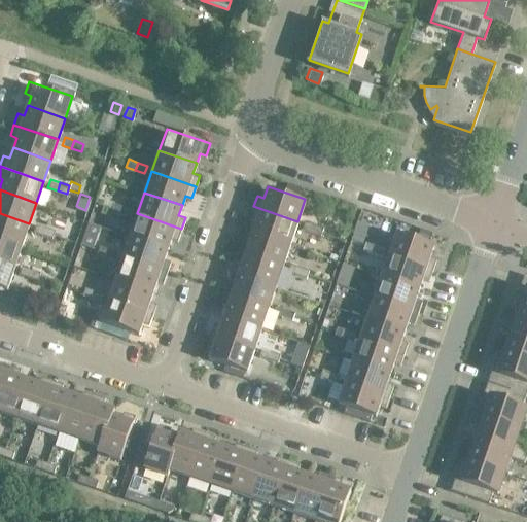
[(111,209),(120,212),(124,204),(114,201),(111,209)]
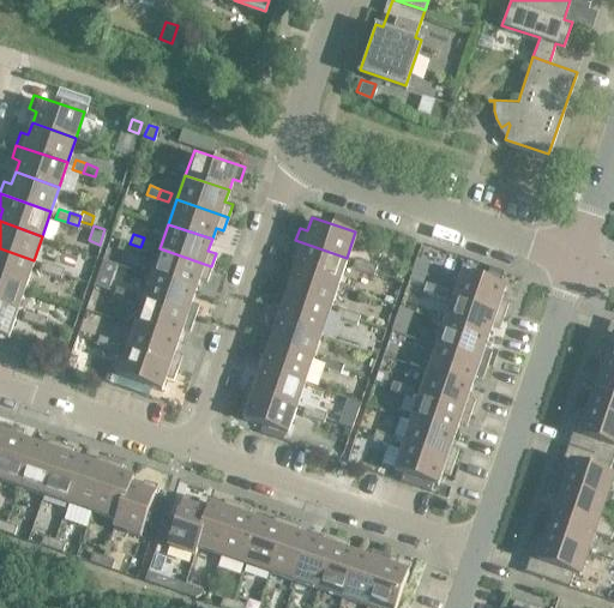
[(155,242),(144,238),(140,247),(151,251),(155,242)]
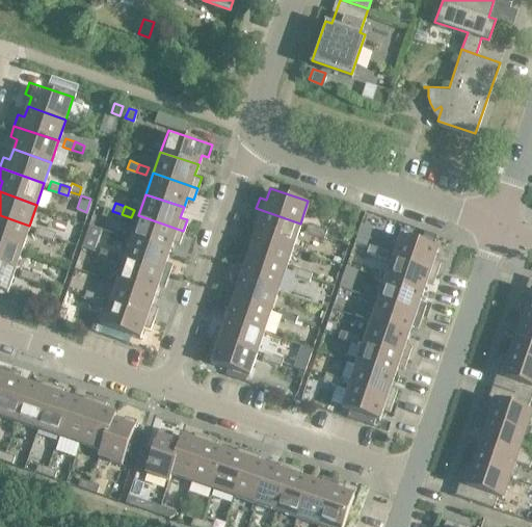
[(300,224),(256,208),(253,219),(259,221),(256,232),(293,244),(300,224)]
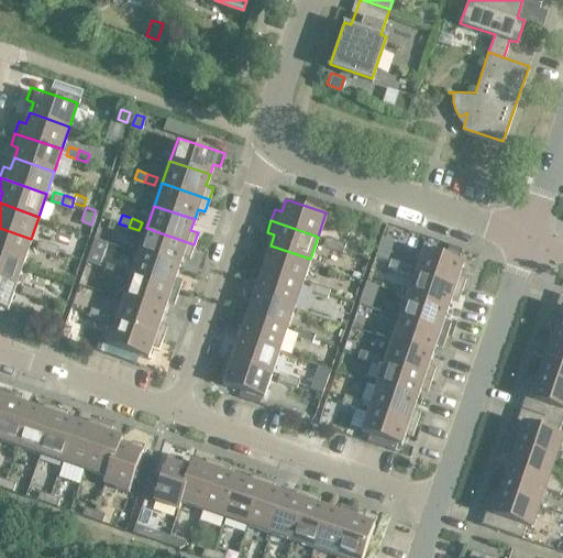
[(31,239),(0,228),(0,253),(23,261),(31,239)]
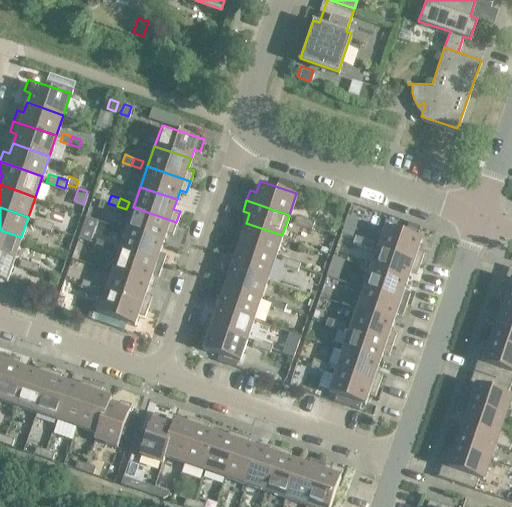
[(176,222),(133,207),(126,228),(163,240),(166,230),(172,233),(176,222)]
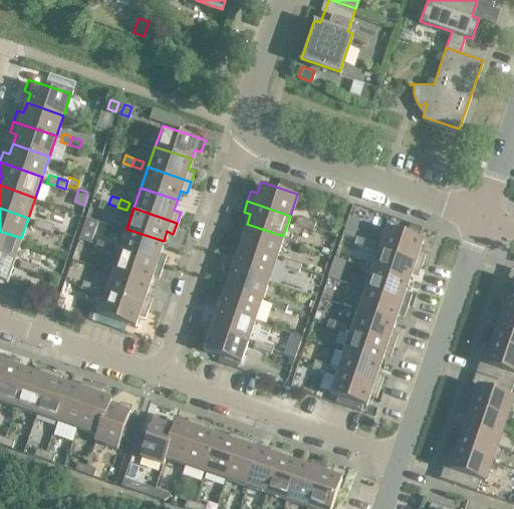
[(294,221),(303,225),(306,217),(297,214),(294,221)]
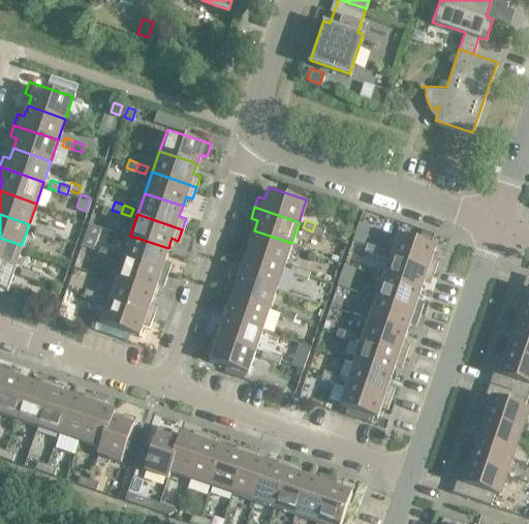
[(33,230),(43,234),(45,225),(36,222),(33,230)]
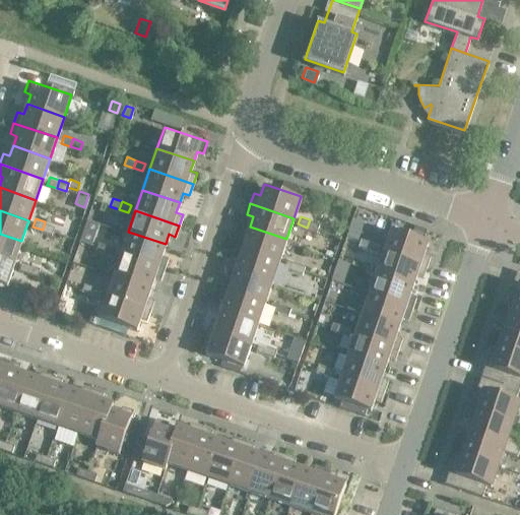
[(319,222),(310,219),(307,228),(316,231),(319,222)]
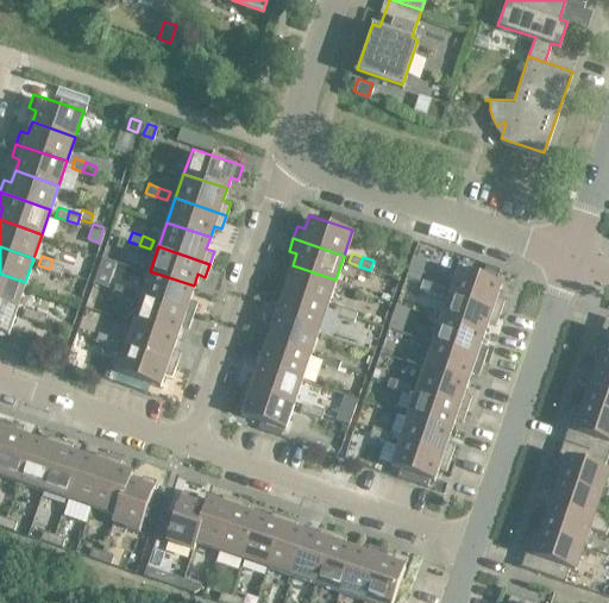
[(63,263),(52,259),(50,269),(61,272),(63,263)]
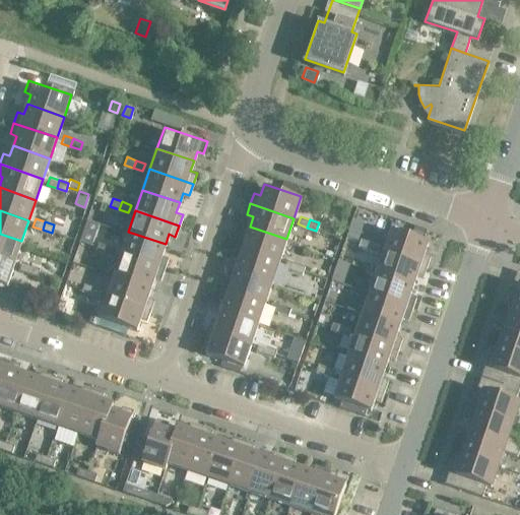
[(286,239),(250,227),(246,237),(240,235),(236,245),(279,260),(286,239)]
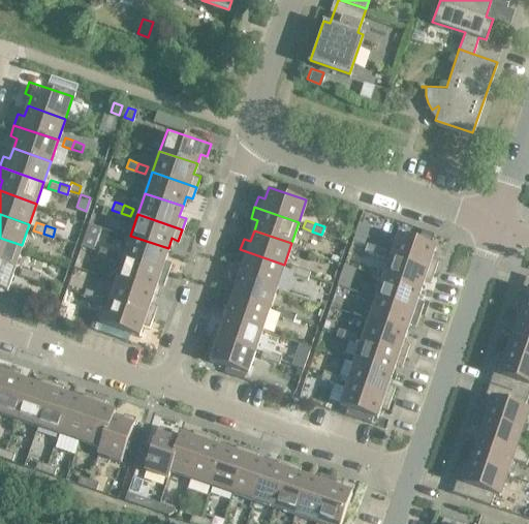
[(398,232),(391,253),(434,269),(438,257),(432,255),(435,244),(398,232)]
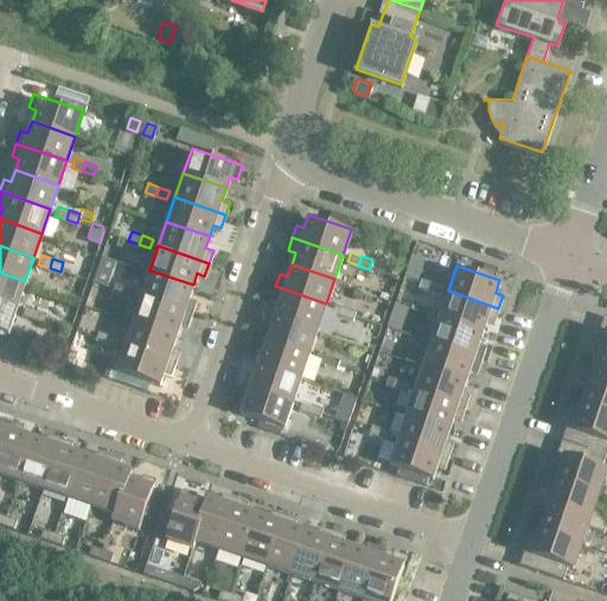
[(193,285),(149,270),(141,294),(192,312),(197,299),(189,296),(193,285)]
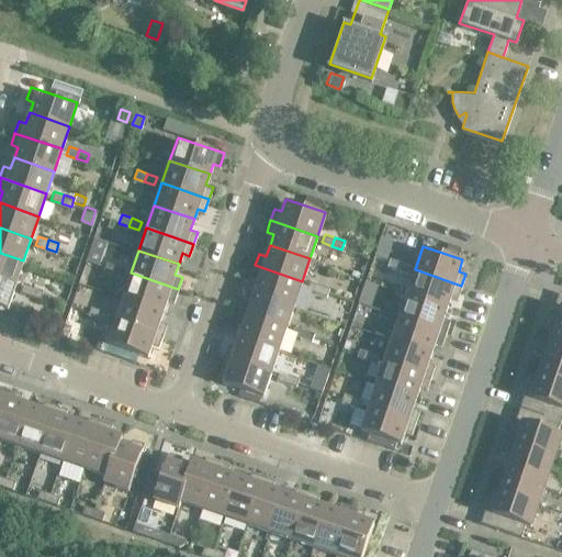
[(23,260),(0,253),(0,278),(15,283),(23,260)]
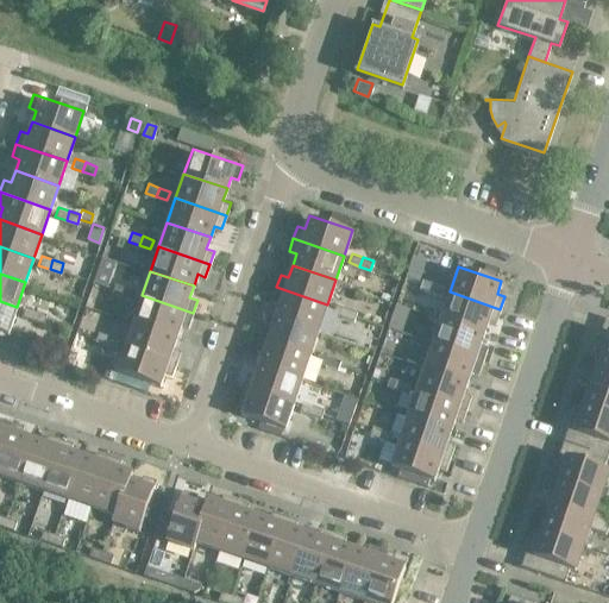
[(419,287),(431,290),(433,281),(422,277),(419,287)]
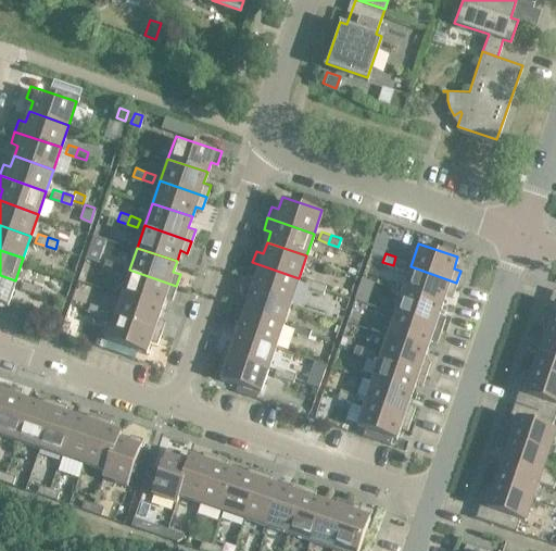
[(102,265),(112,268),(115,260),(105,257),(102,265)]
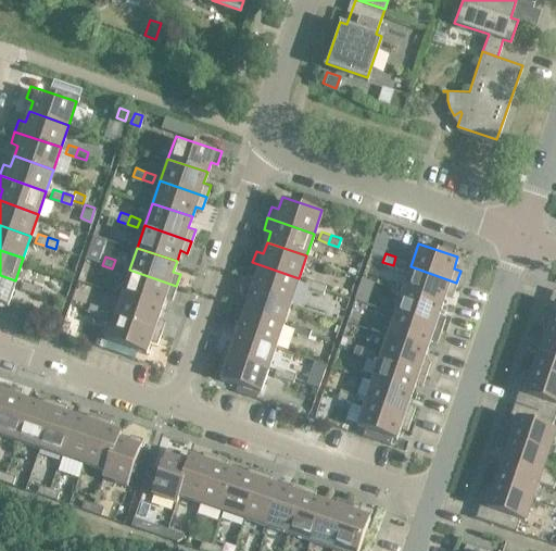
[(405,260),(395,257),(393,265),(403,268),(405,260)]
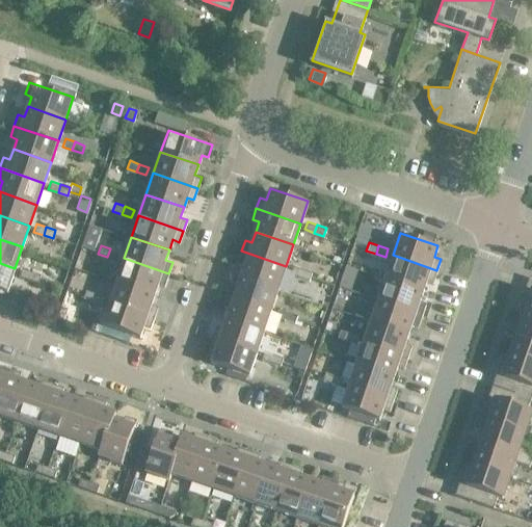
[(120,252),(110,248),(107,257),(116,260),(120,252)]
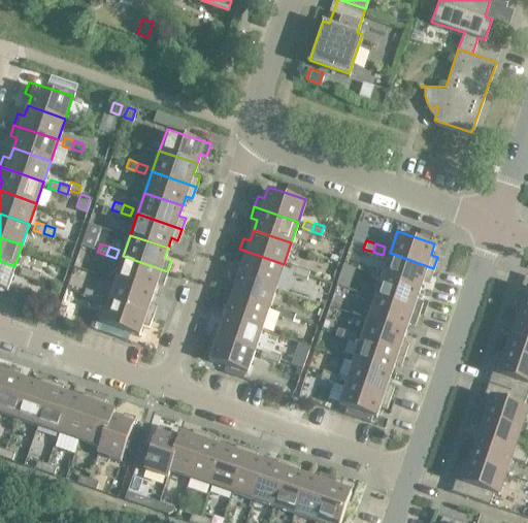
[(284,264),(239,249),(236,260),(242,262),(239,272),(276,285),(284,264)]
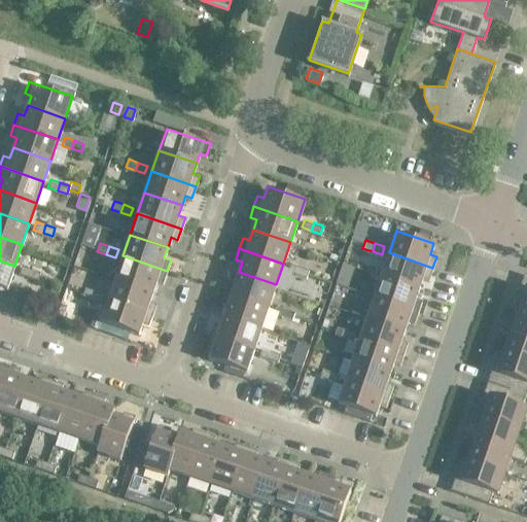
[(432,268),(389,252),(382,274),(419,286),(422,276),(429,278),(432,268)]
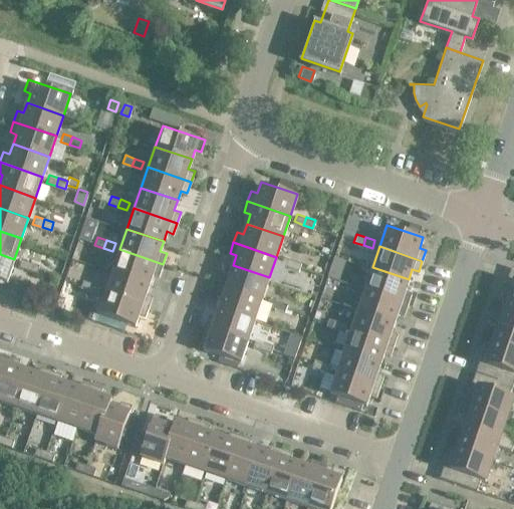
[(163,264),(119,249),(112,270),(150,282),(153,272),(159,274),(163,264)]
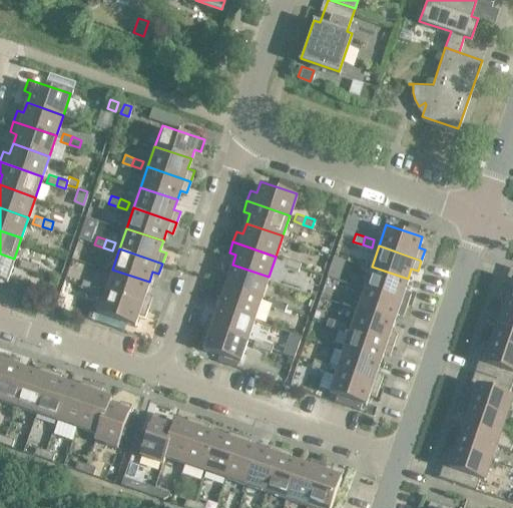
[(14,259),(0,254),(0,277),(7,280),(14,259)]
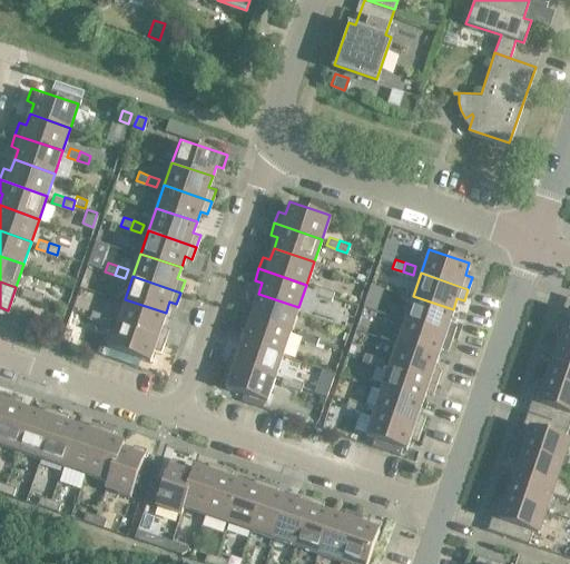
[(311,290),(321,294),(324,286),(314,283),(311,290)]
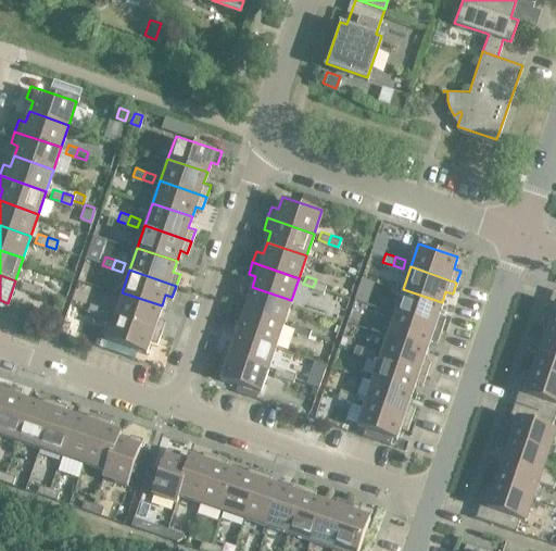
[(362,276),(355,297),(366,300),(374,279),(362,276)]
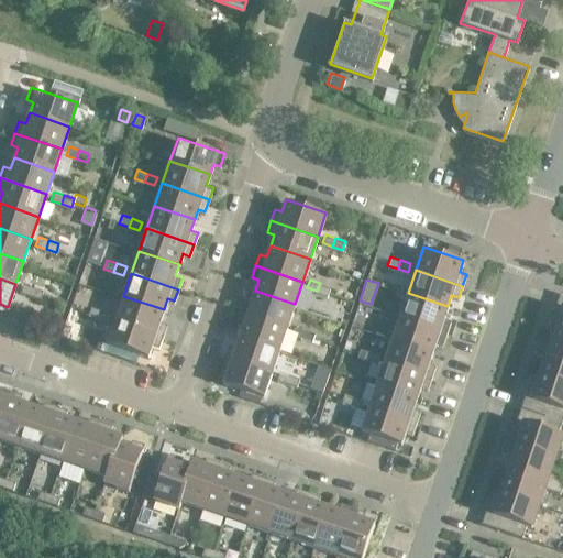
[(20,291),(31,294),(33,285),(23,282),(20,291)]
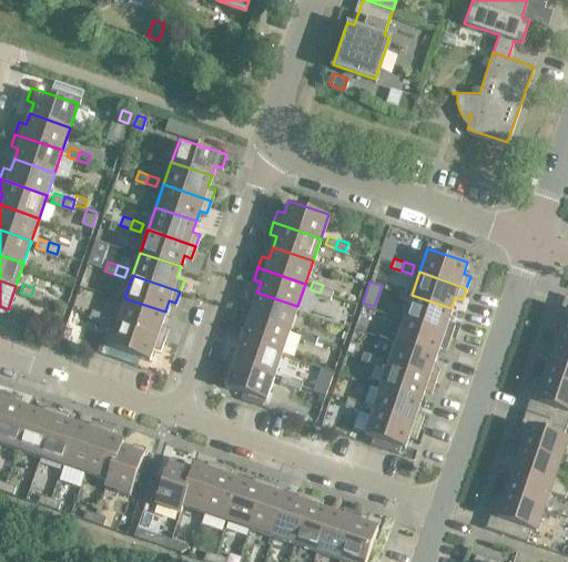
[(333,288),(323,285),(320,293),(330,297),(333,288)]
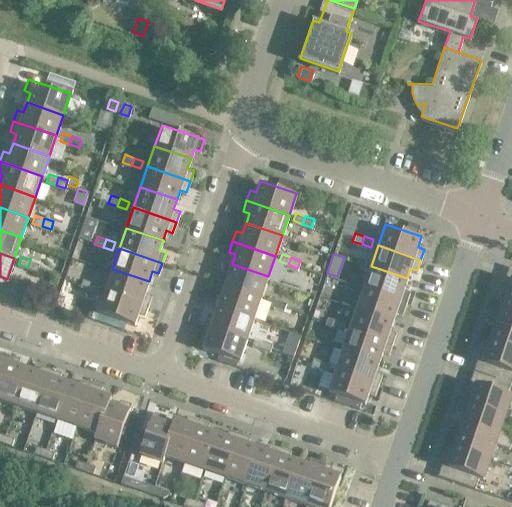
[(39,262),(30,259),(28,267),(37,270),(39,262)]
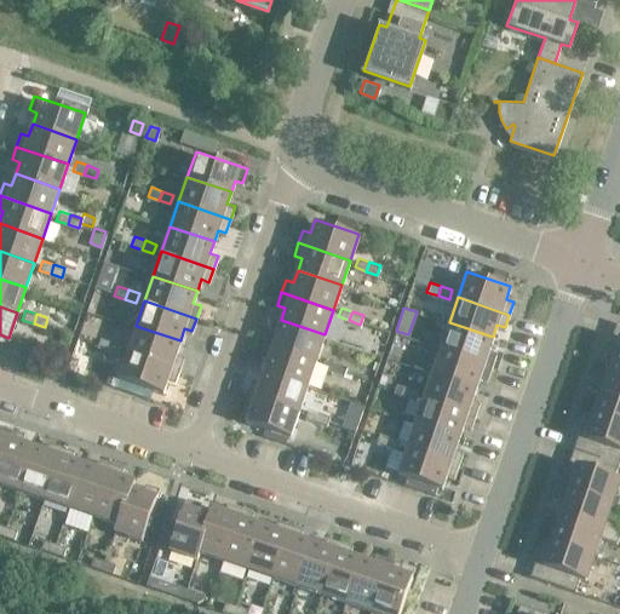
[(619,319),(618,319),(609,344),(616,346),(612,361),(619,363),(619,319)]
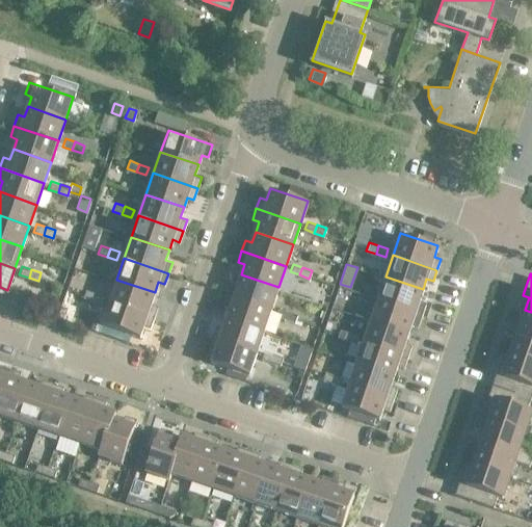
[(278,287),(241,274),(237,285),(231,282),(227,293),(271,308),(278,287)]
